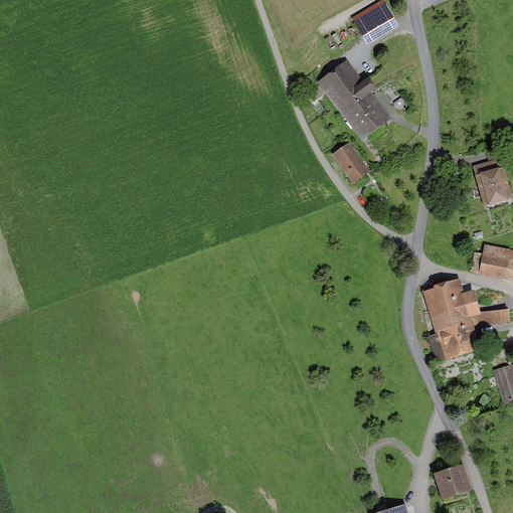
[(381,3),(354,19),(363,34),(390,18),(381,3)]
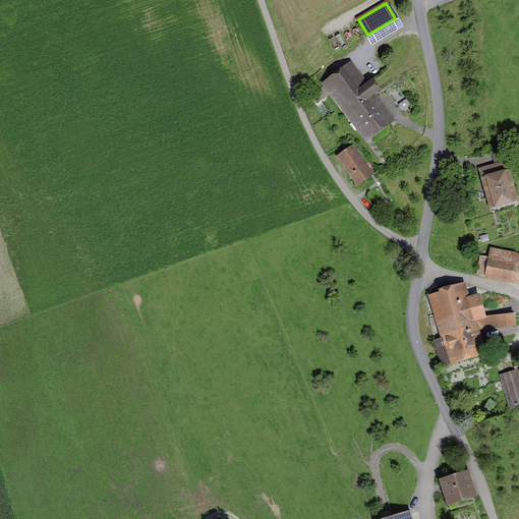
[(346,66),(327,80),(367,134),(387,120),(367,95),(376,89),(369,80),(361,87),(346,66)]
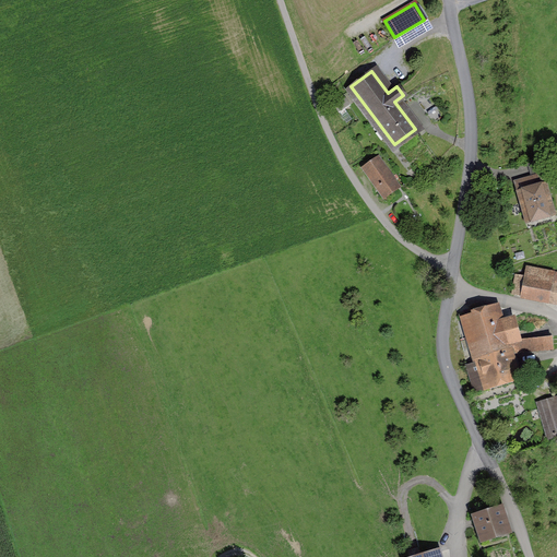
[(376,156),(362,166),(382,194),(395,185),(376,156)]
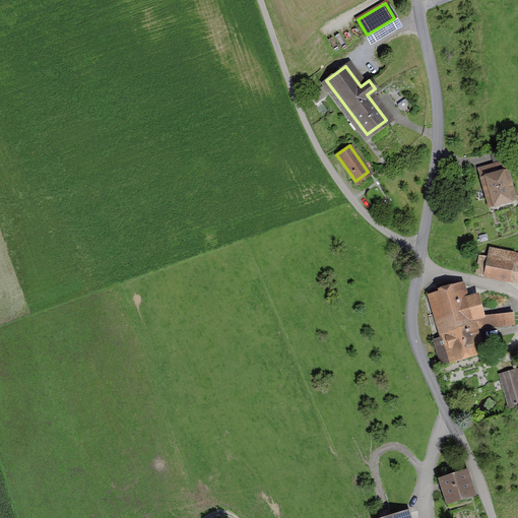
[(494,163),(480,167),(490,201),(510,196),(500,160),(506,159),(502,145),(490,149),(494,163)]
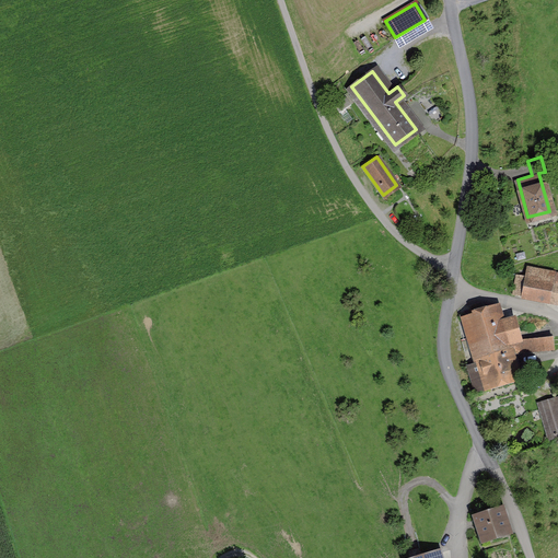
[(512,292),(553,300),(556,283),(550,282),(524,278),(525,275),(515,274),(512,292)]
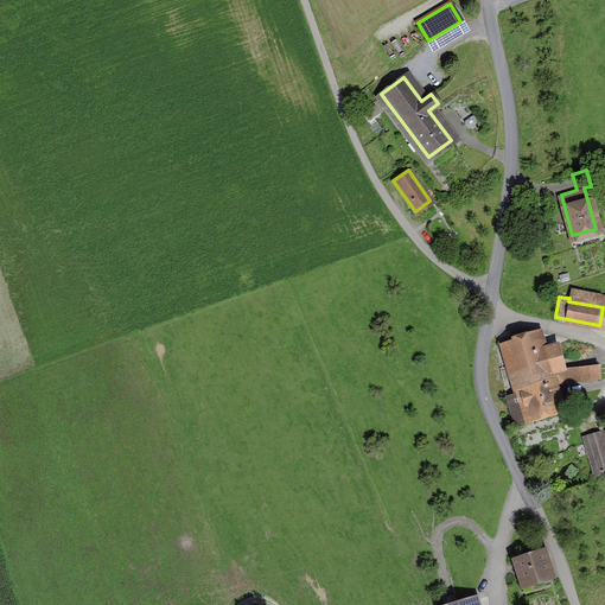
[(560,369),(562,368),(555,343),(545,346),(540,330),(500,342),(502,350),(507,349),(520,393),(507,397),(515,425),(523,422),(522,416),(555,407),(548,384),(561,379),(560,369)]
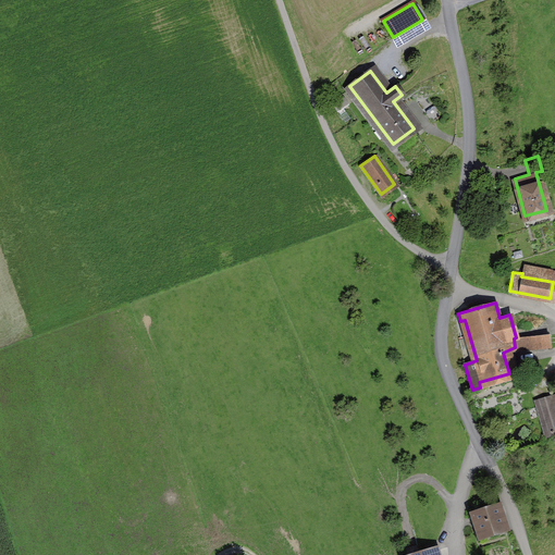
[(514,338),(515,347),(549,345),(547,335),(516,337),(514,338)]
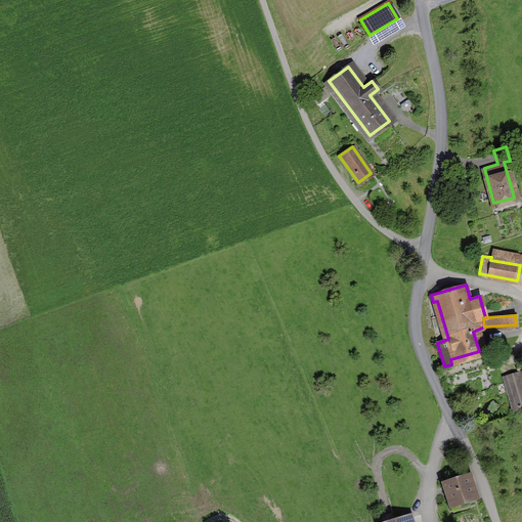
[(521,378),(520,372),(502,377),(511,408),(521,404),(521,378)]
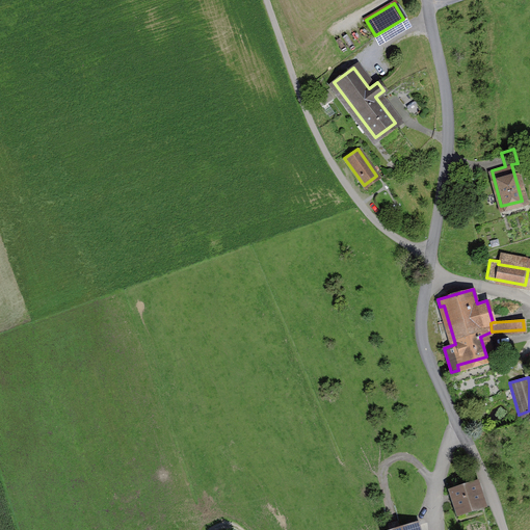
[(472,483),(453,489),(459,509),(455,510),(456,515),(480,508),(472,483)]
